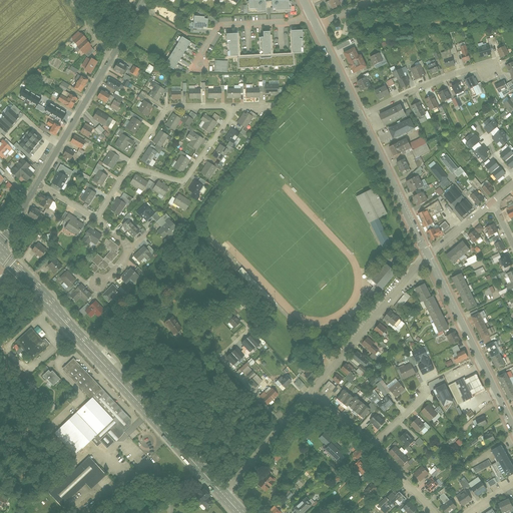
[(340,6),(337,0),(333,0),(330,2),(333,9),(340,6)]
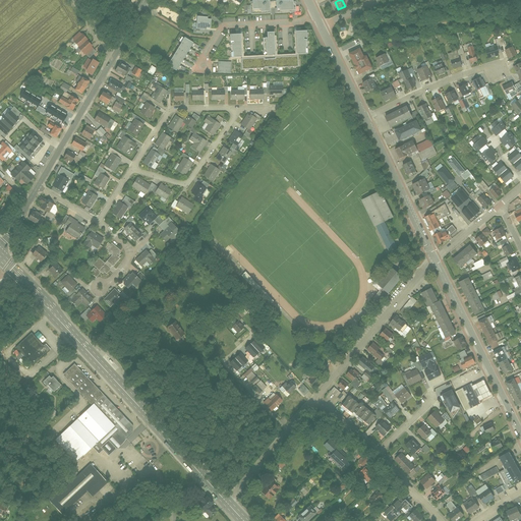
[(296,2),(251,3),(251,15),(271,14),(271,10),(277,10),(277,13),(296,13),(296,2)]
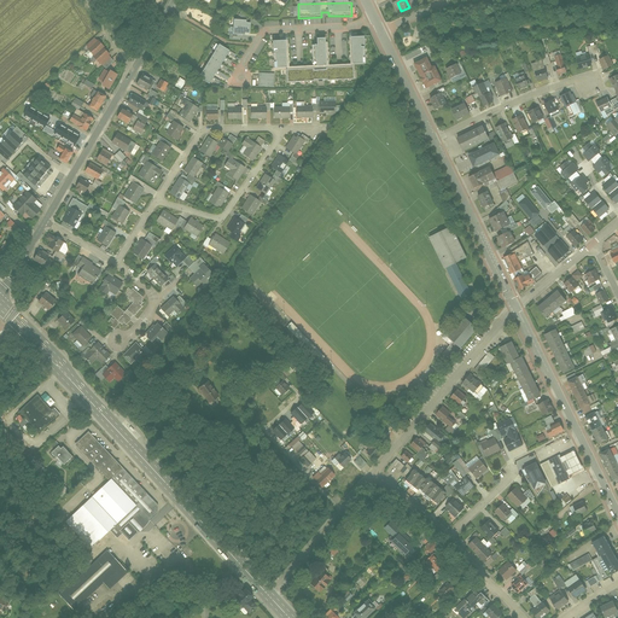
[(246,24),(246,23),(234,22),(233,36),(245,36),(245,35),(250,35),(251,25),(246,24)]
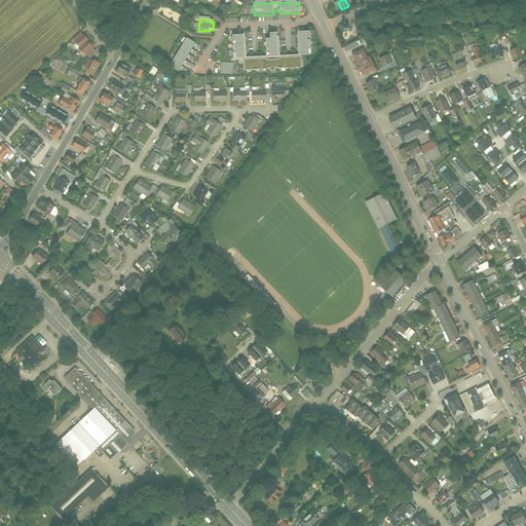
[(80,33),(73,40),(76,42),(75,43),(80,49),(79,50),(86,58),(95,50),(87,42),(89,41),(83,35),(83,36),(80,33)]
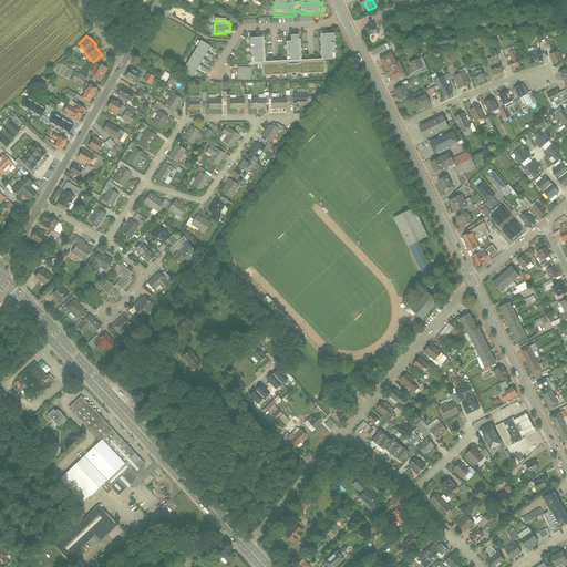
[(300,75),(326,74),(325,62),(334,61),(334,45),(332,45),(332,43),(336,43),(334,35),(322,37),(323,60),(302,61),(301,41),(299,41),(299,38),(291,38),(291,43),(289,43),(290,62),(266,63),(265,39),(251,40),(253,65),(263,64),(264,76),(288,75),(288,74),(300,74),(300,75)]
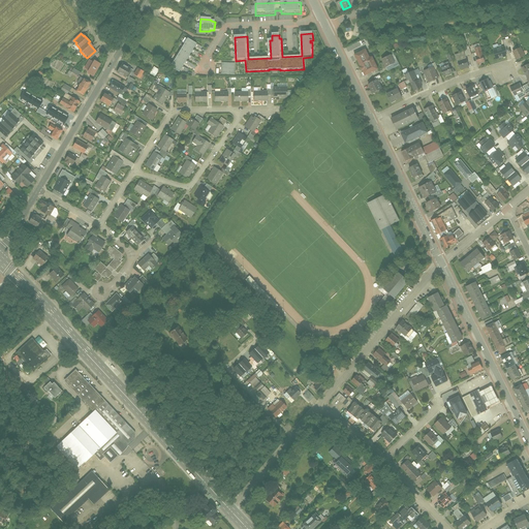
[(196,44),(188,39),(170,68),(180,74),(196,44)]
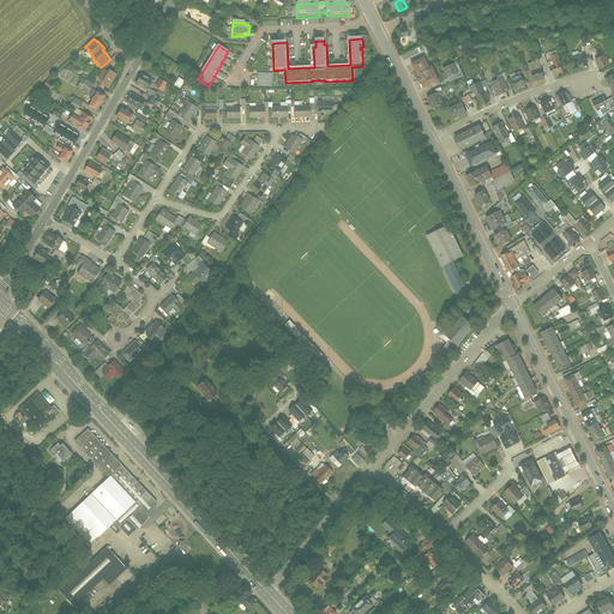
[(552,67),(554,74),(564,72),(561,64),(559,65),(557,54),(551,56),(553,66),(552,67)]
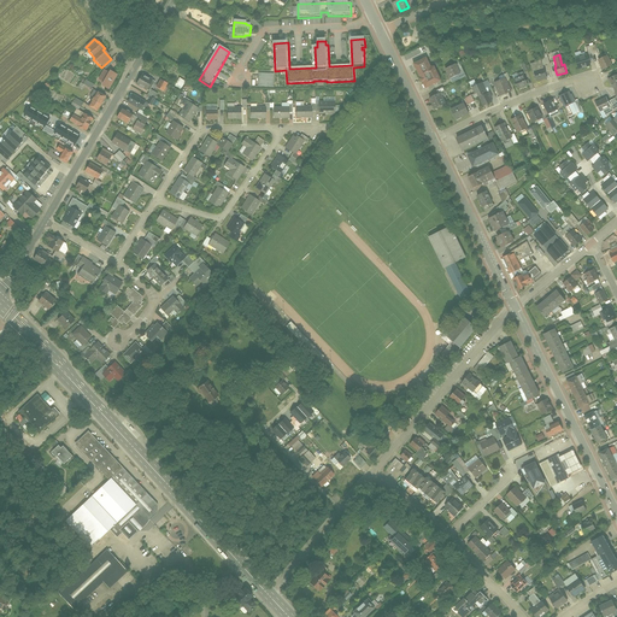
[(591,64),(588,54),(575,58),(577,68),(591,64)]
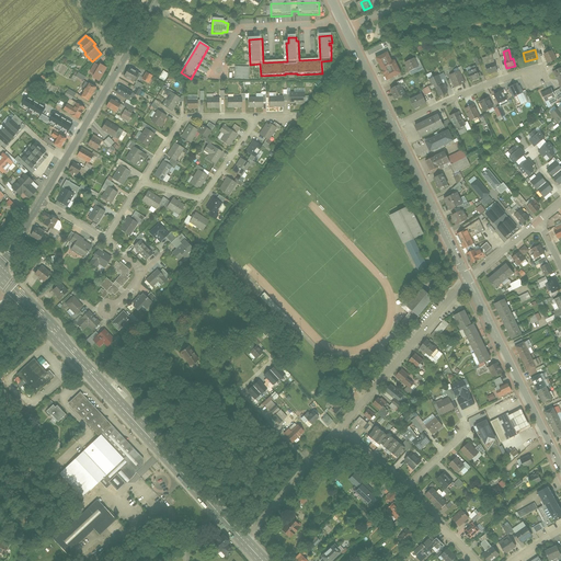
[(545,54),(550,64),(556,60),(550,50),(545,54)]
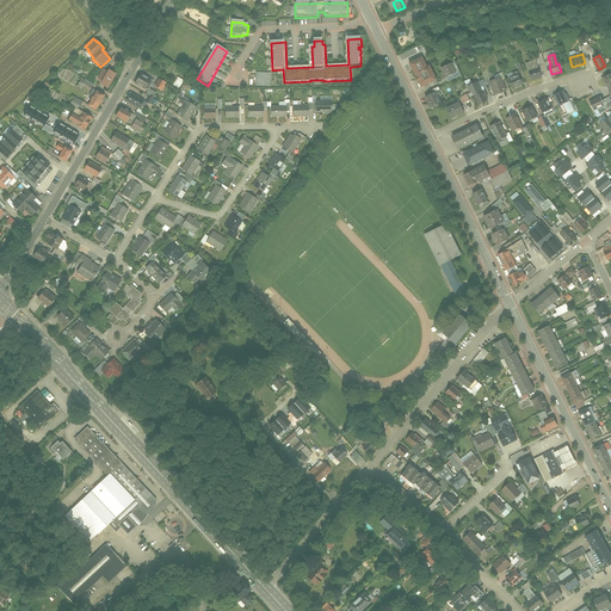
[(421,59),(408,65),(419,88),(436,80),(429,65),(425,66),(421,59)]
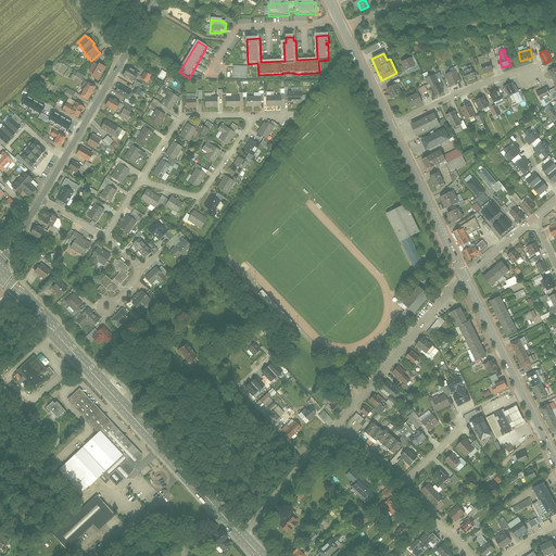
[(412,60),(401,64),(404,72),(415,67),(412,60)]
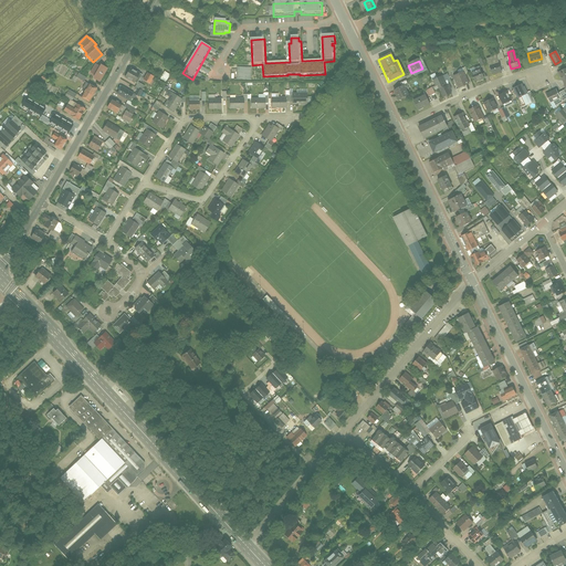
[(502,71),(499,63),(489,66),(491,74),(502,71)]
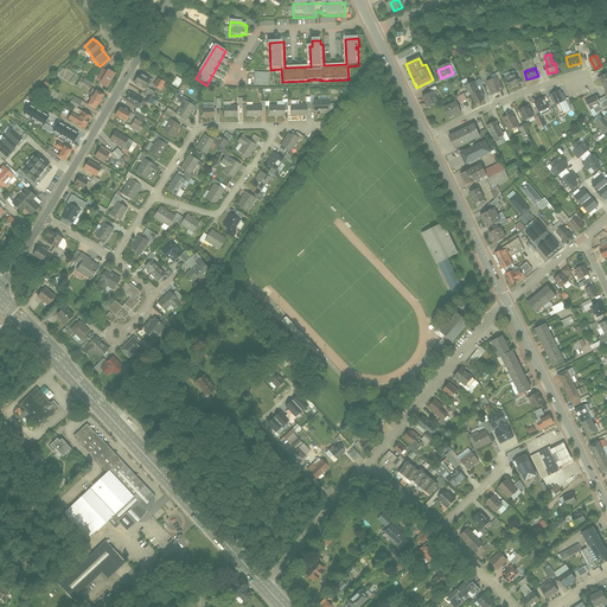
[(100,85),(108,89),(115,74),(108,70),(108,71),(102,69),(97,78),(102,81),(100,85)]
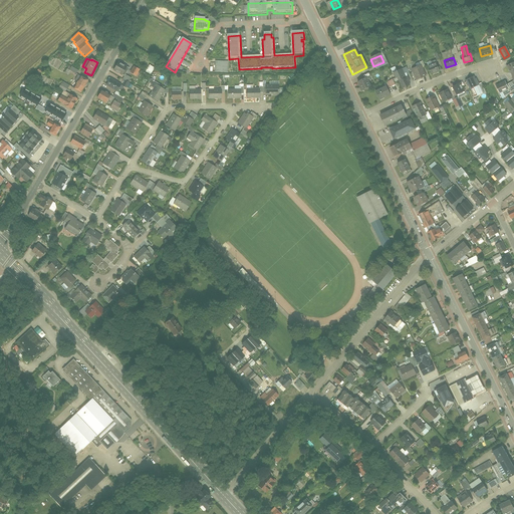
[(214,72),(228,72),(228,60),(214,60),(214,72)]
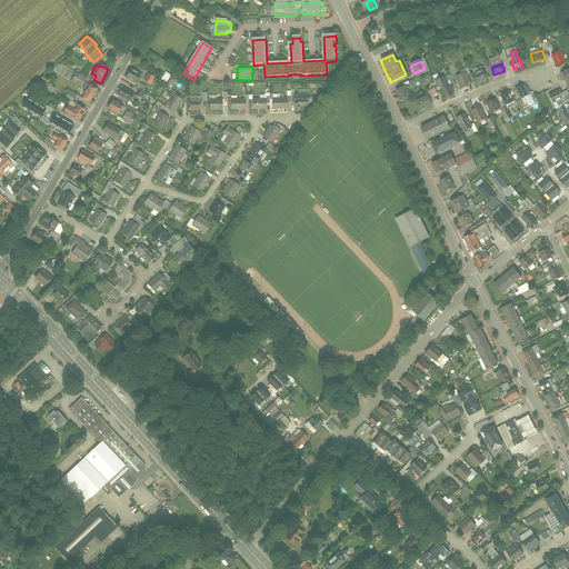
[(131,69),(126,79),(137,85),(142,75),(131,69)]
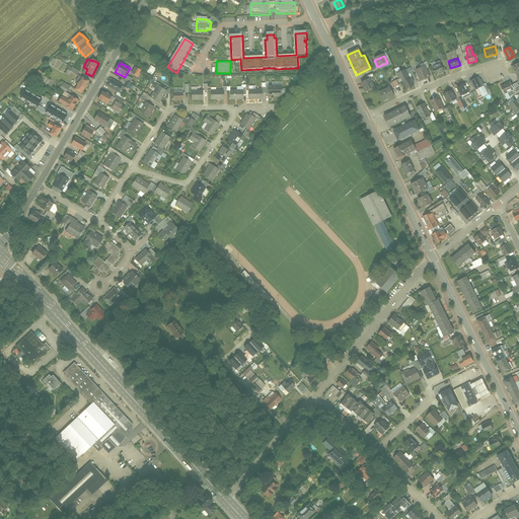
[(441,64),(432,68),(436,75),(444,72),(441,64)]
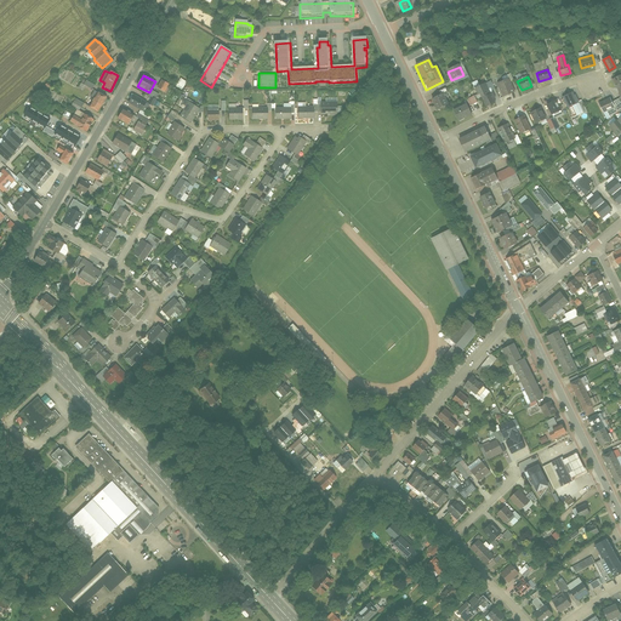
[(175,86),(182,90),(187,81),(180,78),(175,86)]
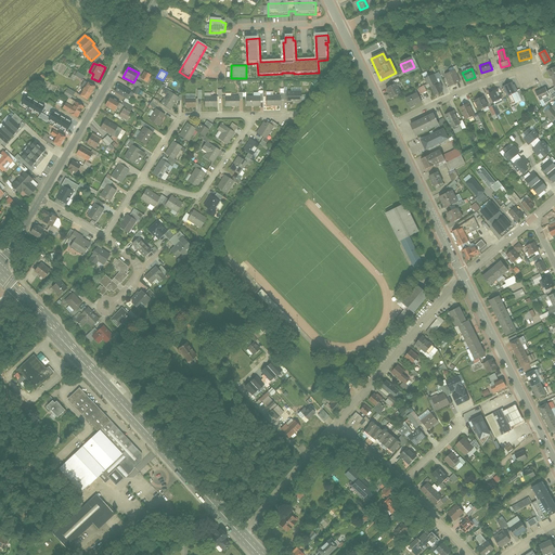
[(152,76),(145,72),(141,78),(147,82),(152,76)]
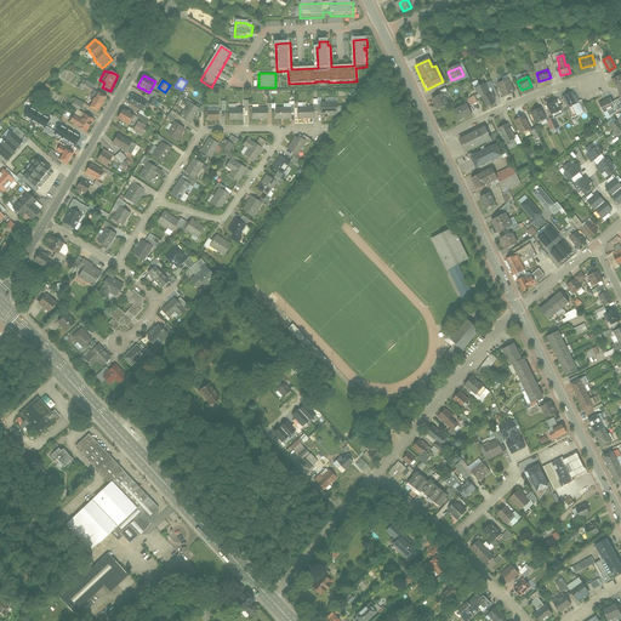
[(497,83),(502,97),(511,93),(505,80),(497,83)]
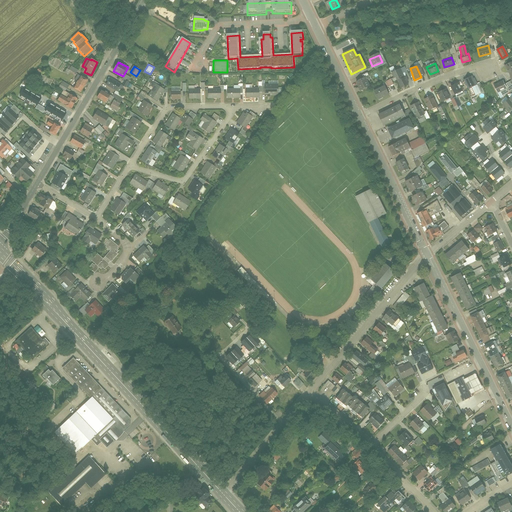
[(401,88),(406,85),(402,77),(401,78),(396,68),(391,71),(396,80),(397,80),(401,88)]
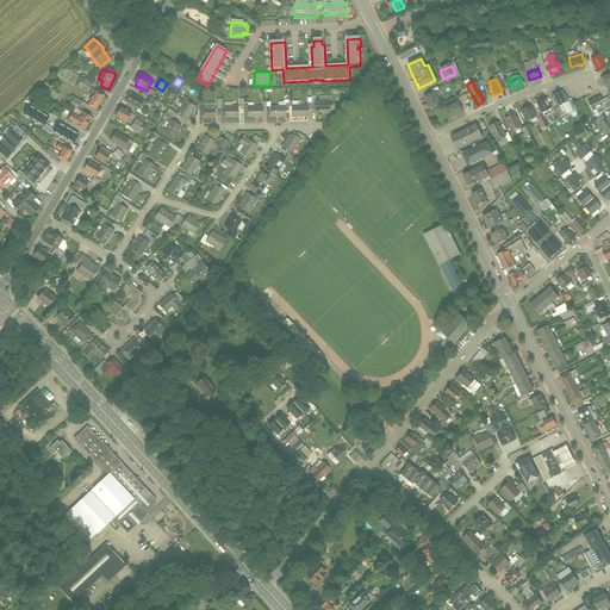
[(48,97),(60,101),(62,94),(50,89),(48,97)]
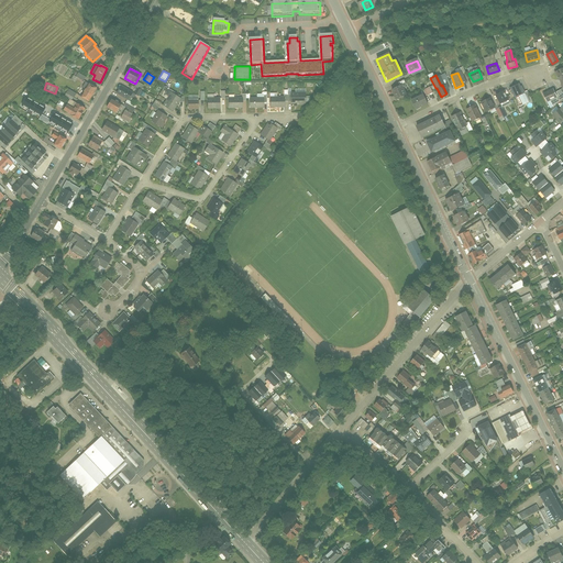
[(89,103),(97,89),(88,85),(80,98),(89,103)]
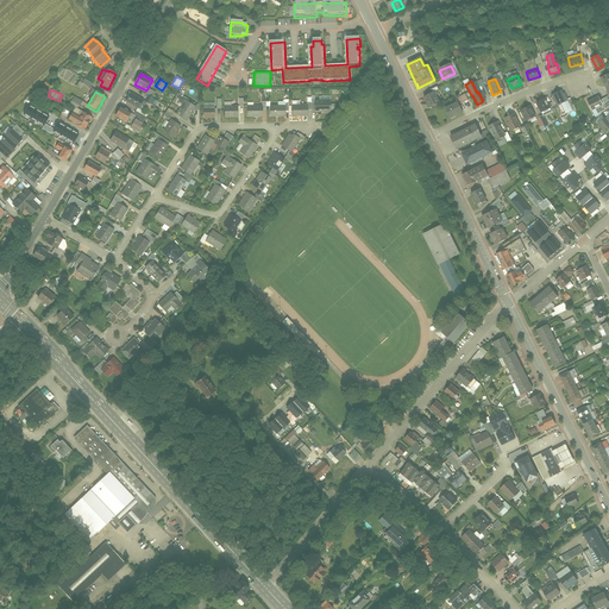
[(429,93),(422,96),(427,108),(435,105),(429,93)]
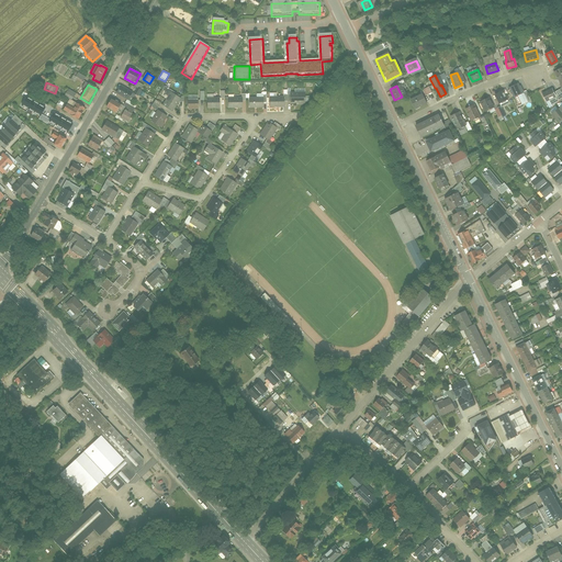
[(431,92),(430,88),(431,88),(430,86),(422,89),(425,96),(431,92)]
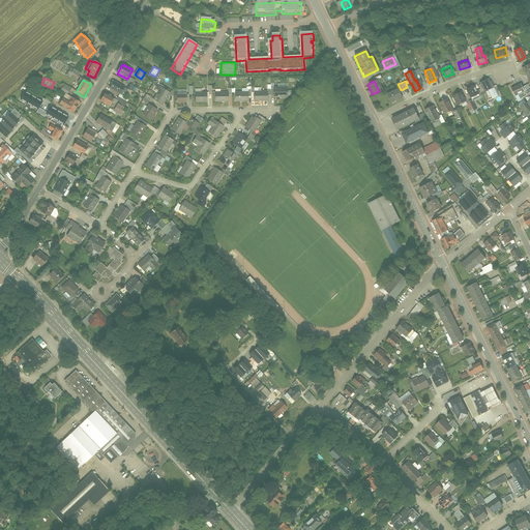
[(480,83),(484,91),(489,89),(484,81),(480,83)]
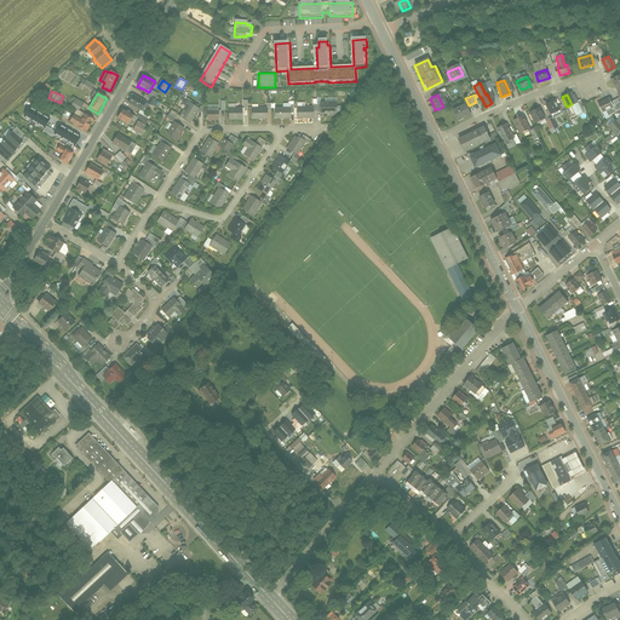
[(133,96),(128,104),(143,112),(148,103),(133,96)]
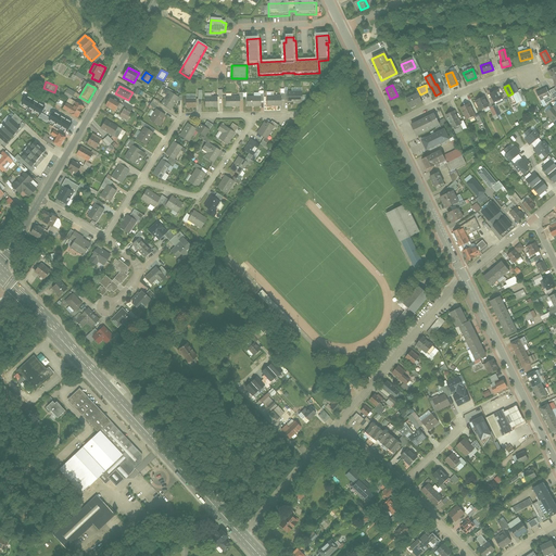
[(550,97),(547,89),(538,92),(541,100),(550,97)]
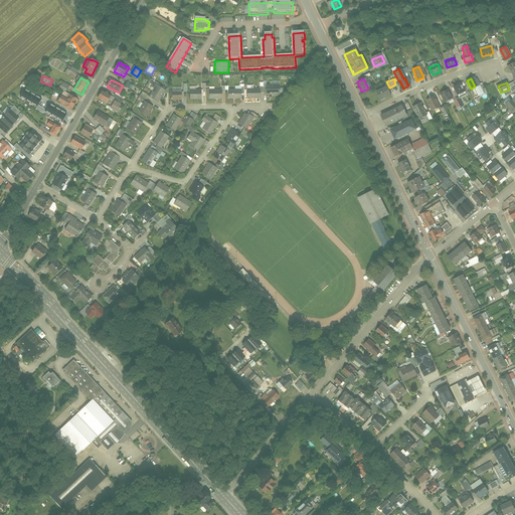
[(459,83),(454,87),(458,96),(463,93),(459,83)]
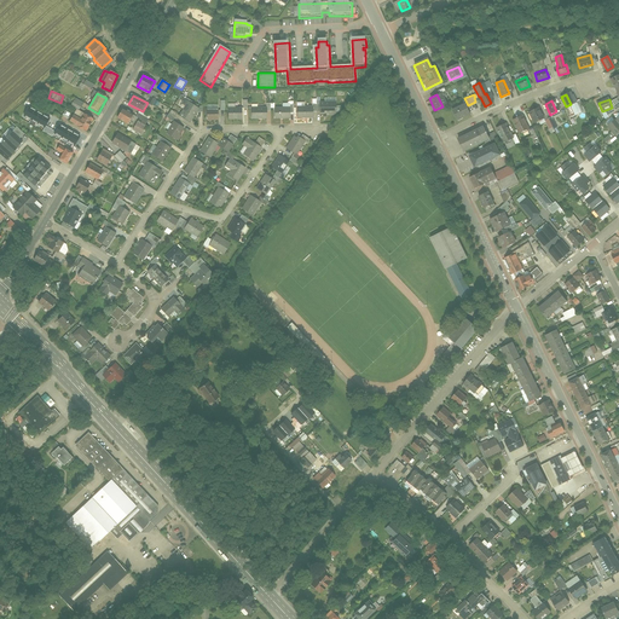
[(189,103),(184,110),(196,117),(200,109),(189,103)]
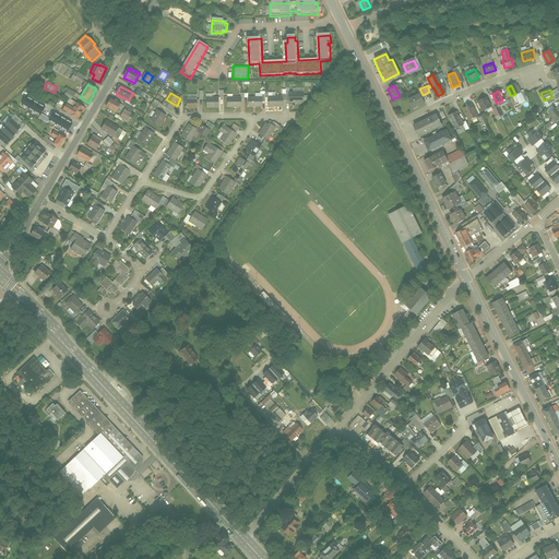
[(305,104),(304,93),(288,93),(288,104),(305,104)]
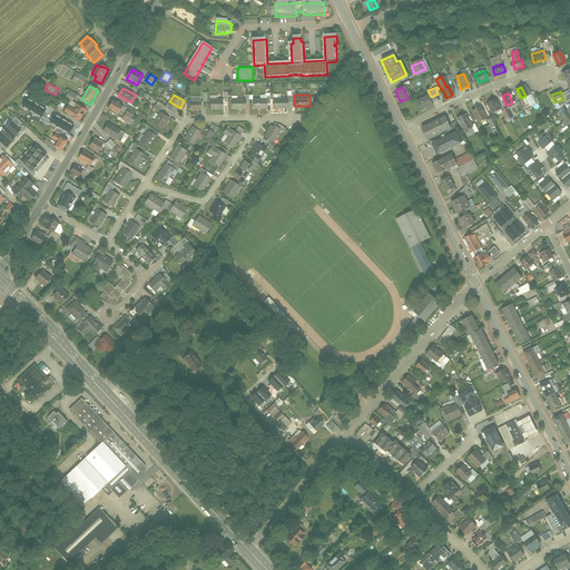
[(428,95),(415,100),(420,111),(433,105),(428,95)]
